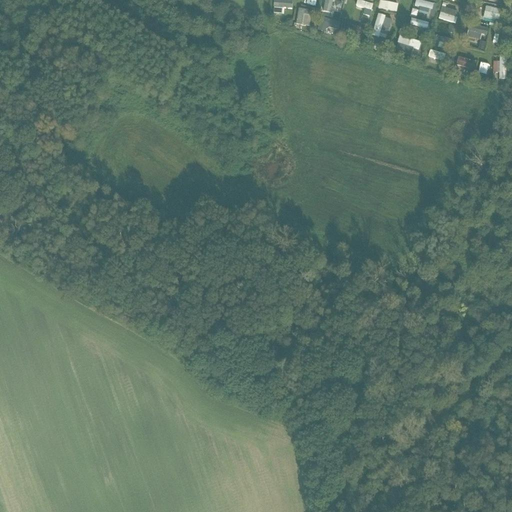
[(294,9),(294,1),(277,0),(275,0),(275,14),(284,15),(284,9),(294,9)]
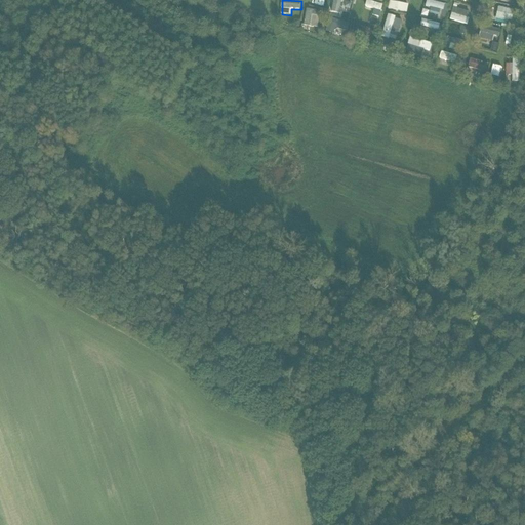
[(429,0),(428,6),(432,7),(431,13),(443,15),(446,1),(443,0),(429,0)]
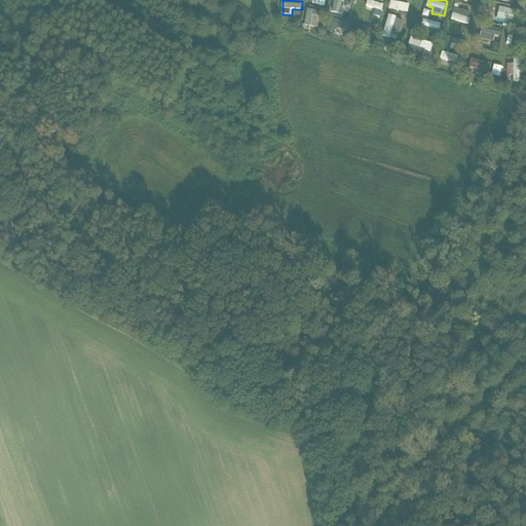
[(390,1),(388,9),(409,13),(410,5),(390,1)]
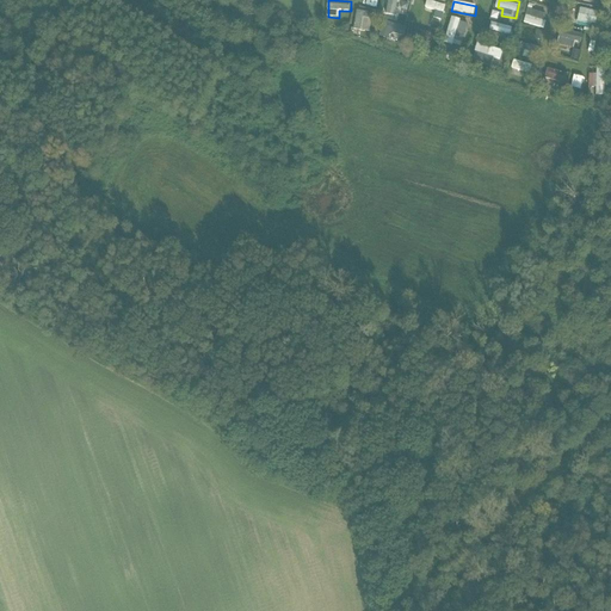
[(530,2),(524,23),(544,29),(550,7),(530,2)]
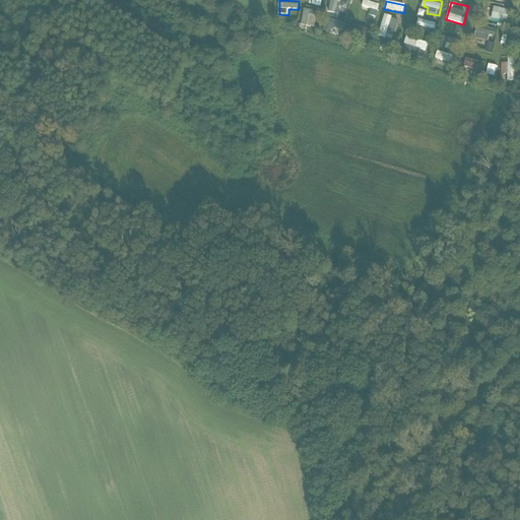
[(371,3),(364,18),(361,16),(359,20),(371,26),(380,7),(371,3)]
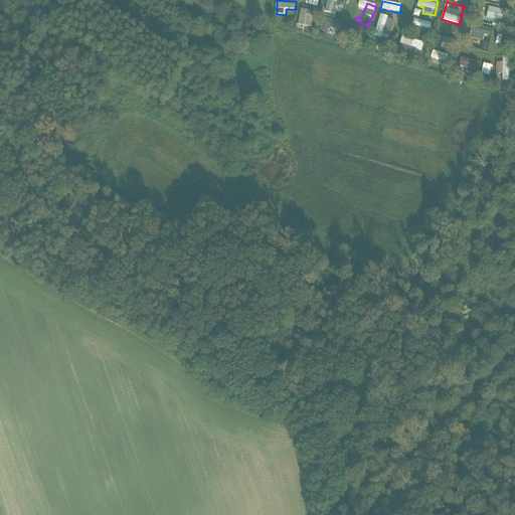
[(489,6),(487,18),(503,21),(505,9),(489,6)]
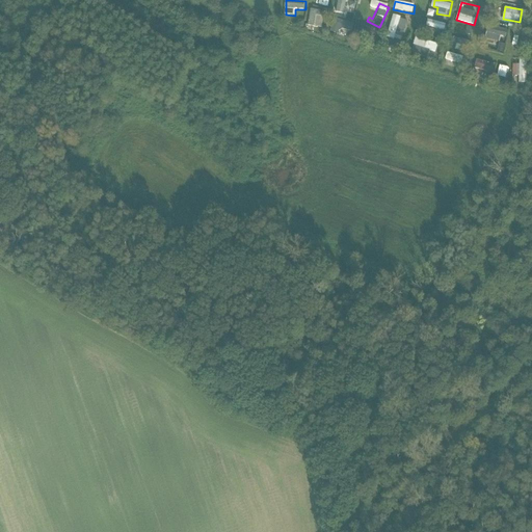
[(324,27),(325,10),(310,9),(309,27),(324,27)]
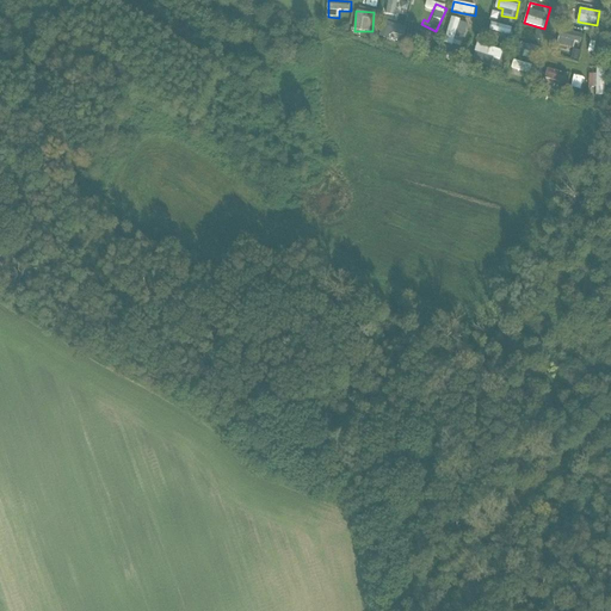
[(452,16),(443,42),(454,45),(462,19),(452,16)]
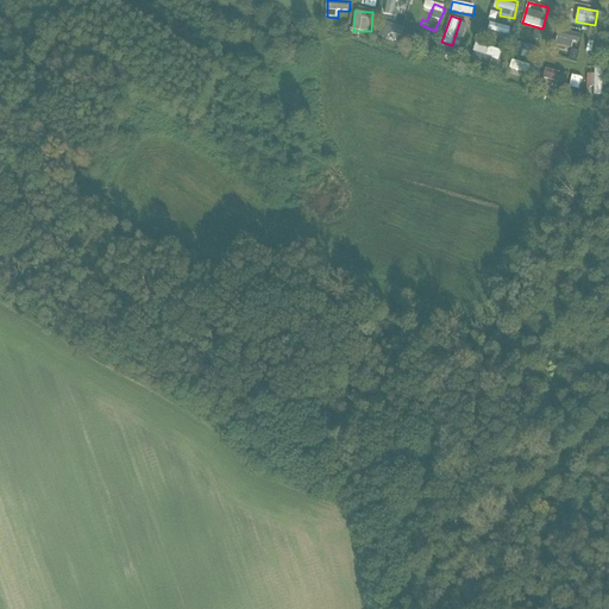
[(575,41),(579,42),(582,33),(559,30),(556,45),(572,48),(575,41)]
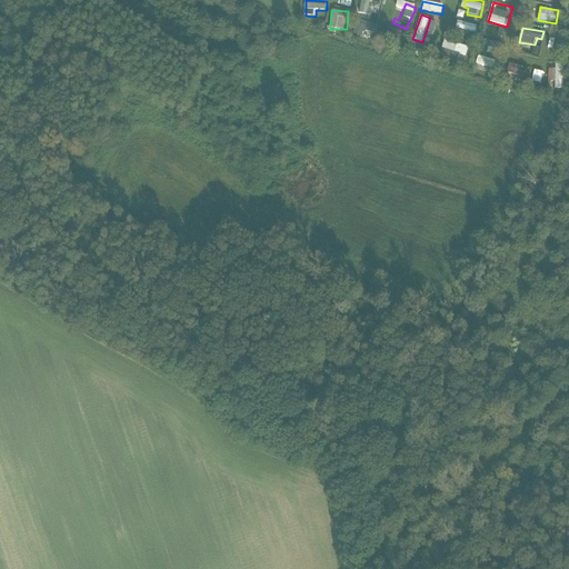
[(550,53),(555,35),(547,33),(543,52),(550,53)]
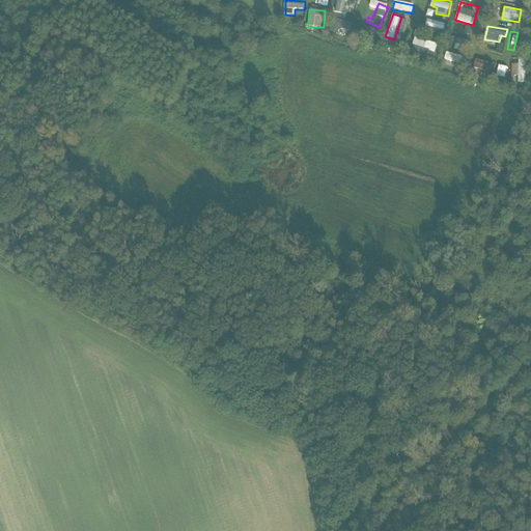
[(436,52),(439,45),(417,36),(412,50),(427,56),(429,50),(436,52)]
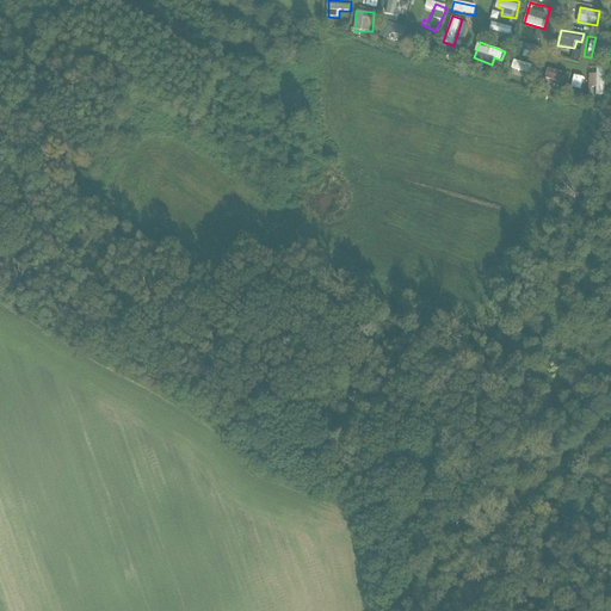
[(535,59),(538,47),(523,42),(519,55),(535,59)]
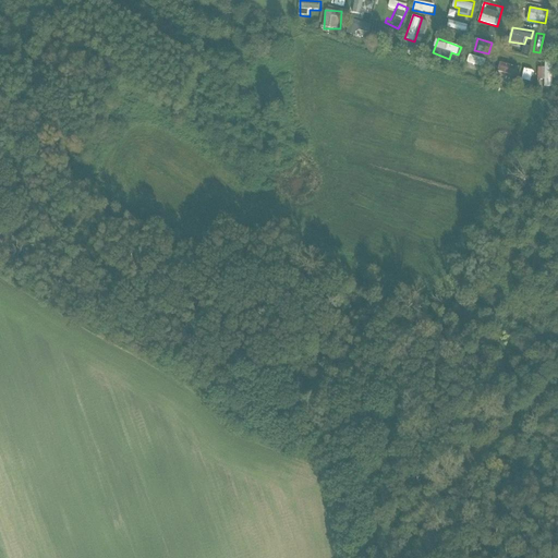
[(538,80),(544,80),(544,86),(554,86),(553,61),(545,62),(545,67),(537,68),(538,80)]
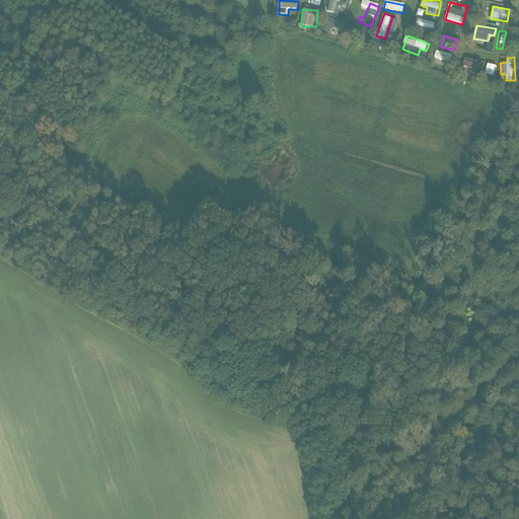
[(462,71),(480,76),(484,62),(466,58),(462,71)]
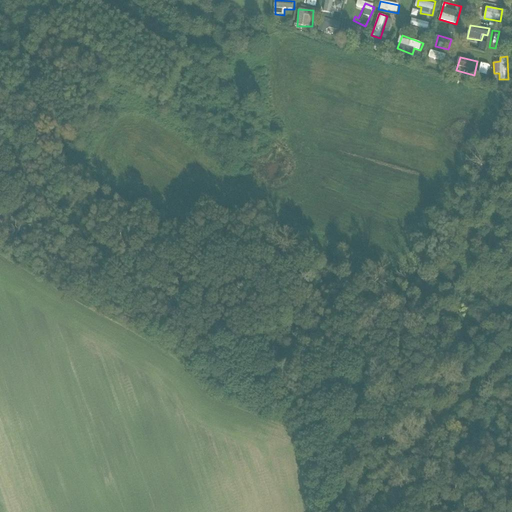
[(479,73),(488,75),(489,64),(481,63),(479,73)]
